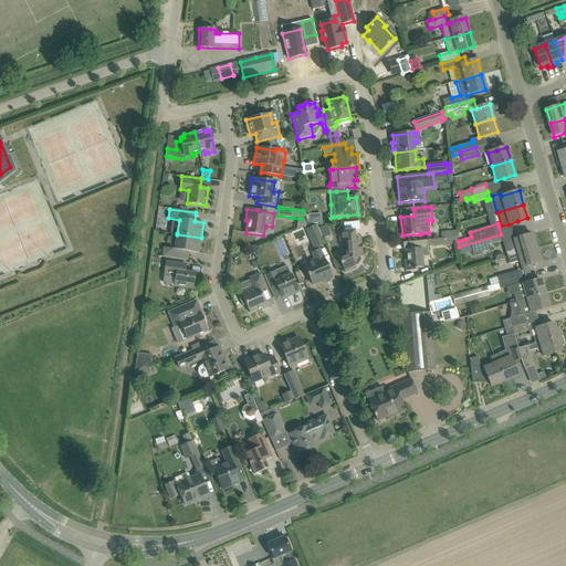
[(314,249),(325,244),(316,226),(306,230),(314,249)]
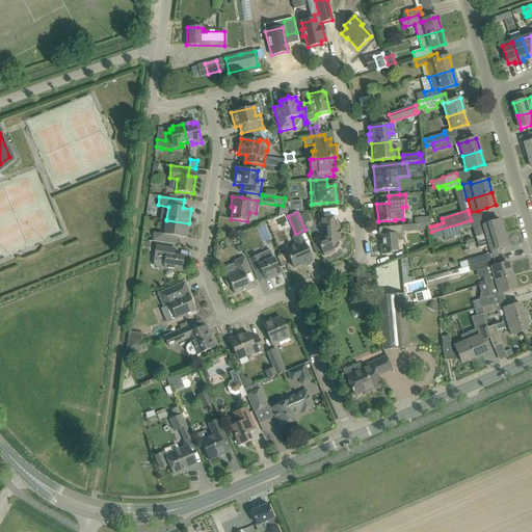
[(318,243),(312,245),(316,255),(322,251),(323,256),(335,251),(334,250),(336,249),(337,247),(338,245),(339,244),(339,242),(340,242),(340,237),(341,237),(340,230),(339,230),(339,224),(334,225),(333,216),(322,217),(319,218),(320,227),(325,227),(326,240),(318,243)]
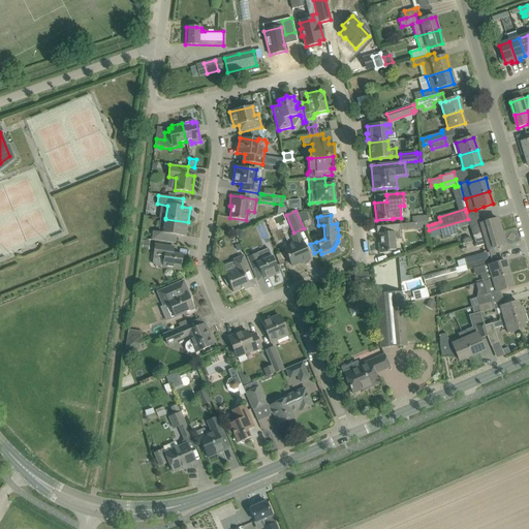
[(165,218),(160,218),(158,232),(153,231),(152,240),(176,244),(177,236),(186,237),(188,222),(165,219),(165,218)]
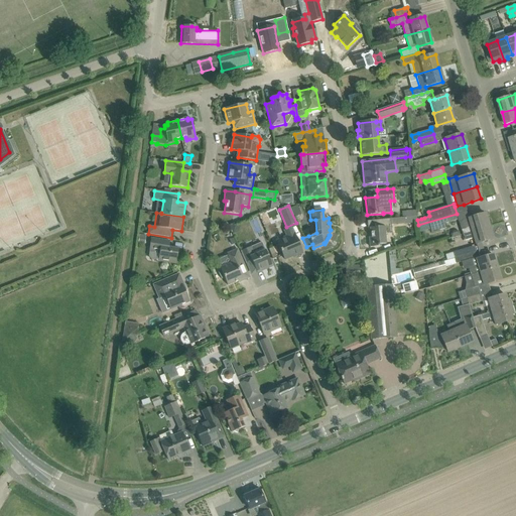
[(444,223),(458,220),(457,214),(418,225),(419,233),(430,229),(431,233),(446,228),(445,225),(444,223)]
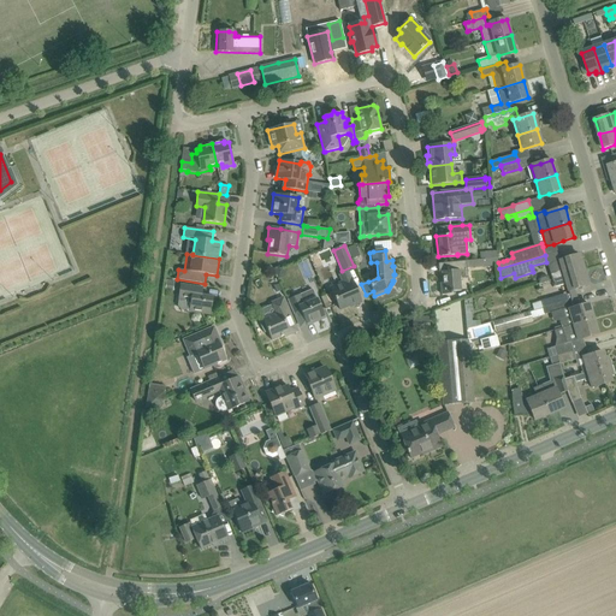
[(552,279),(584,271),(579,255),(558,261),(548,265),(552,279)]
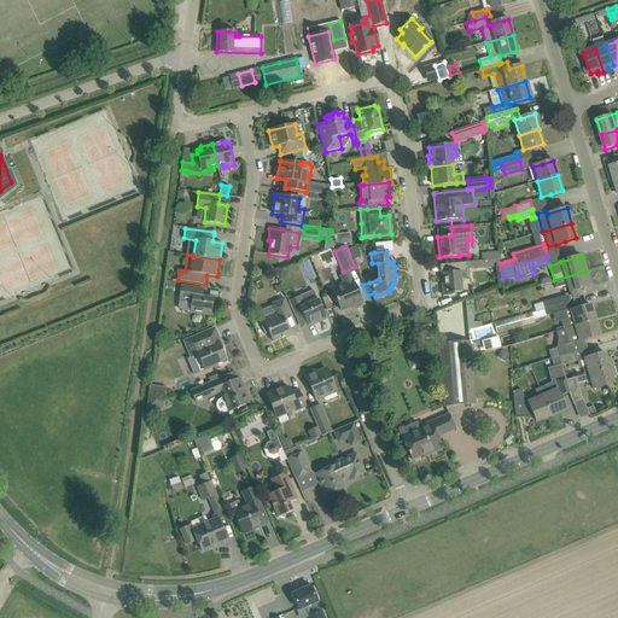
[(468,275),(468,269),(500,267),(500,258),(482,261),(467,262),(452,263),(452,272),(443,273),(444,284),(442,284),(443,296),(454,296),(454,292),(462,292),(461,280),(465,280),(468,275)]
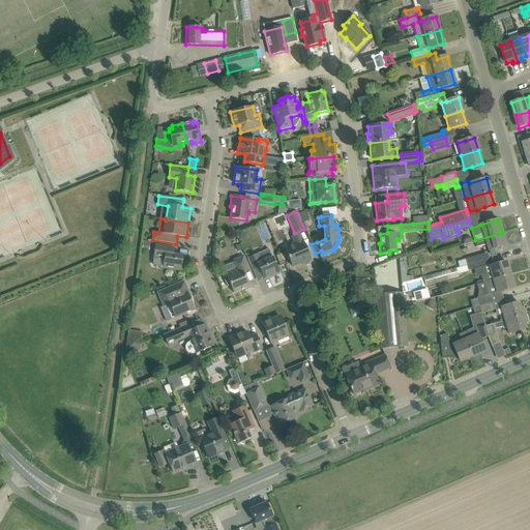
[(489,251),(506,245),(502,233),(475,240),(478,247),(487,244),(489,251)]
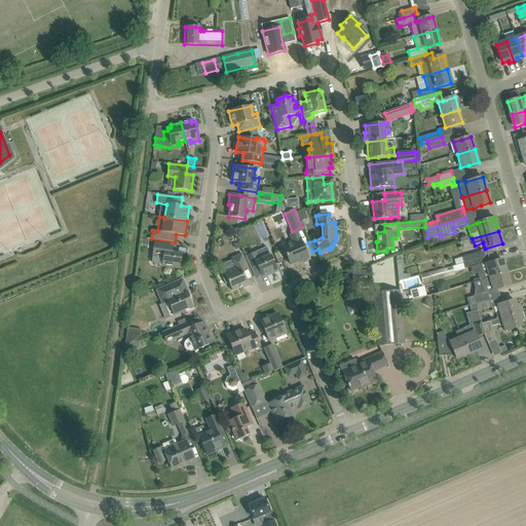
[(308,258),(304,249),(300,238),(299,238),(297,232),(290,235),(293,241),(283,246),(286,255),(290,264),(299,261),(299,262),(308,258)]
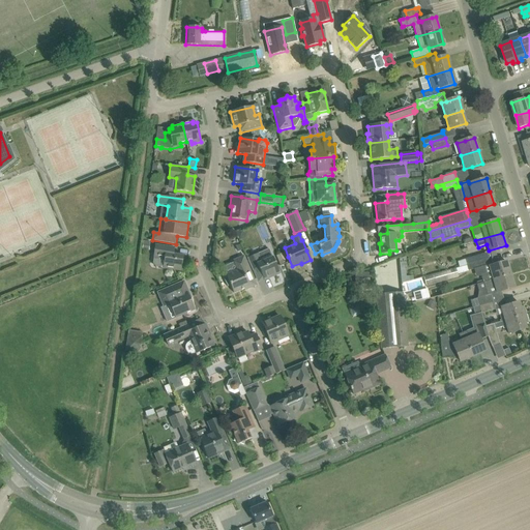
[(153,257),(153,258),(164,259),(163,268),(181,271),(183,256),(173,255),(174,247),(171,247),(155,245),(153,257)]
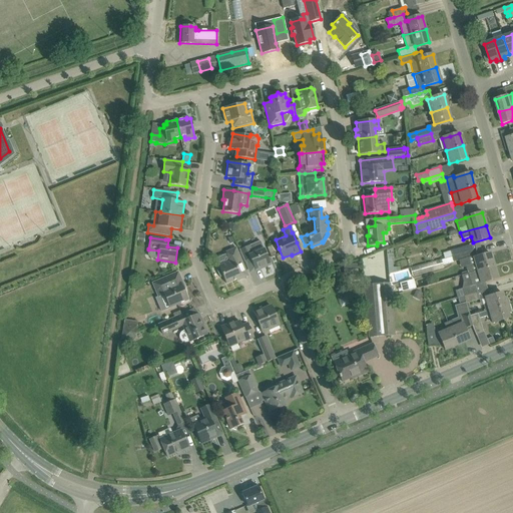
[(245,247),(239,249),(240,253),(244,263),(249,274),(257,271),(261,270),(271,265),(267,255),(264,249),(261,241),(250,244),(245,247)]
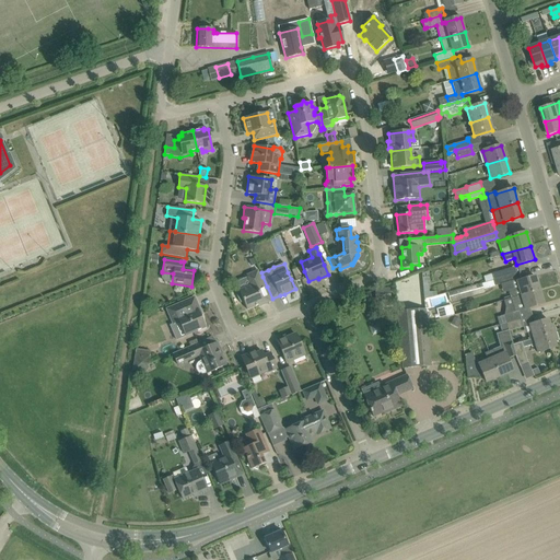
[(486,283),(514,275),(512,267),(491,272),(482,275),(486,283)]
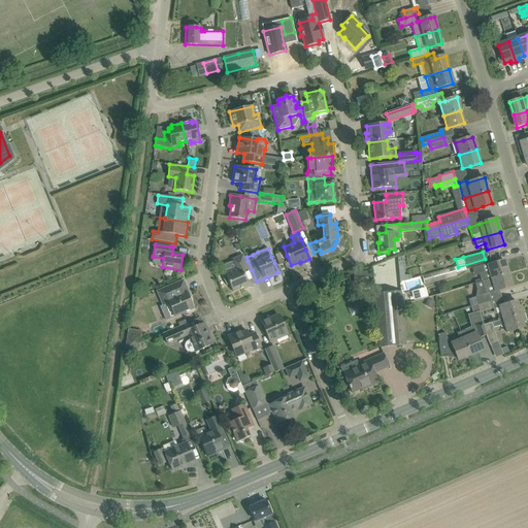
[(225,274),(222,275),(227,286),(230,285),(233,292),(243,288),(243,290),(256,285),(251,273),(243,255),(236,258),(232,260),(235,265),(233,270),(225,274)]
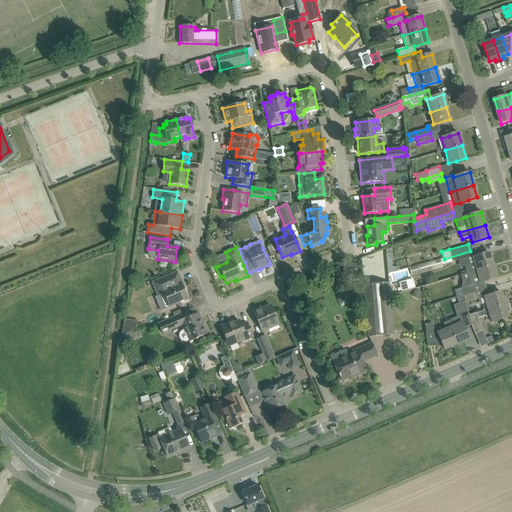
[(387,250),(386,271),(399,271),(399,267),(391,266),(392,250),(387,250)]
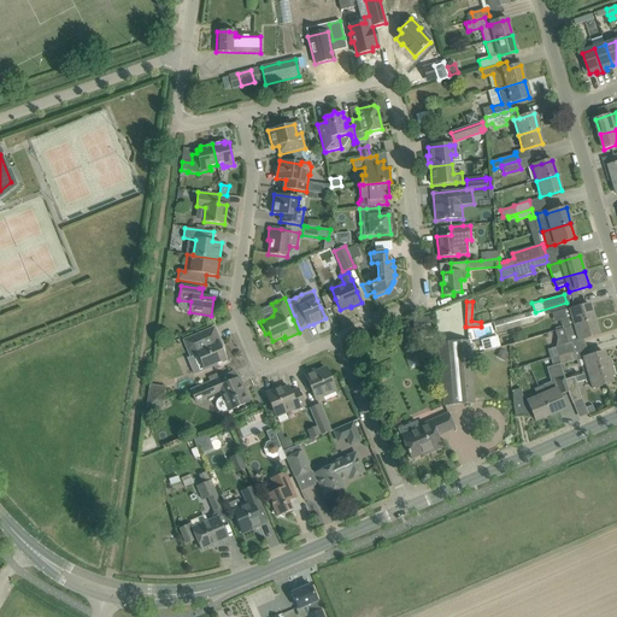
[(546,316),(562,311),(569,309),(566,303),(535,312),(530,313),(494,323),(497,333),(534,323),(533,319),(546,316)]
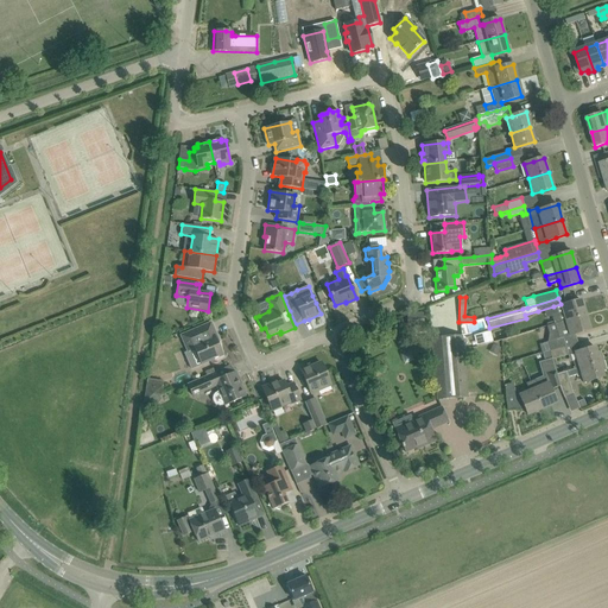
[(555,324),(586,315),(581,301),(561,306),(563,314),(552,316),(555,324)]
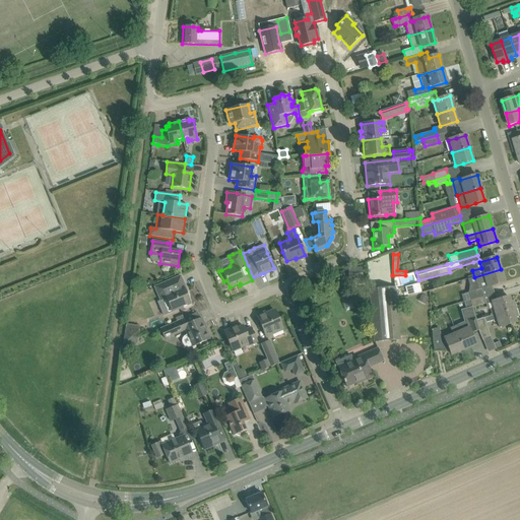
[(477,289),(495,285),(505,282),(501,269),(474,277),(477,289)]
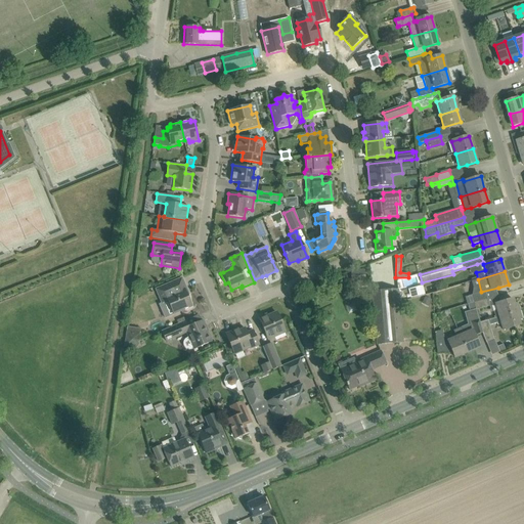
[(185,291),(186,290),(181,278),(156,290),(162,303),(159,305),(165,318),(173,314),(173,315),(191,307),(186,295),(188,295),(188,294),(186,294),(185,291)]
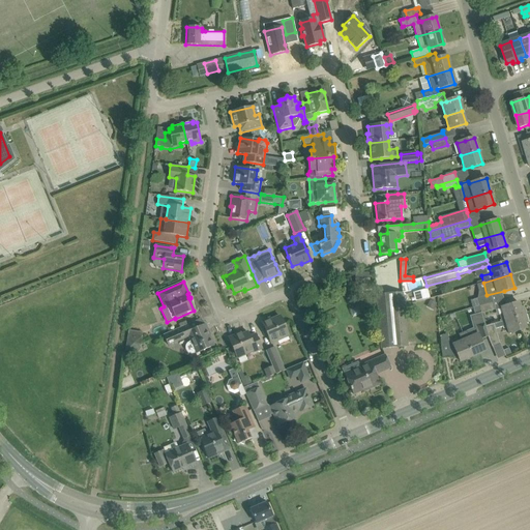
[(428,289),(413,293),(415,301),(432,297),(432,295),(430,296),(428,289)]
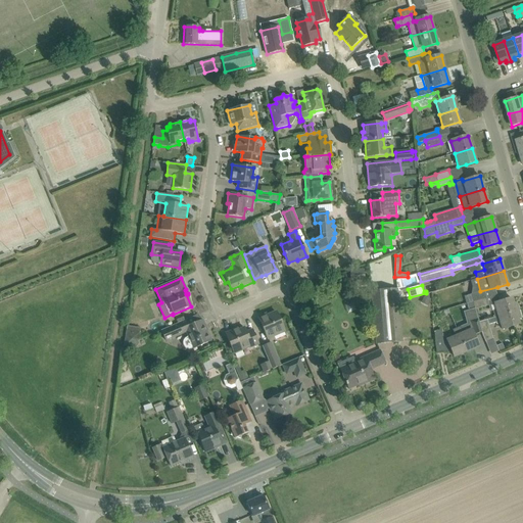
[(401,342),(398,302),(397,289),(372,291),(376,344),(401,342)]
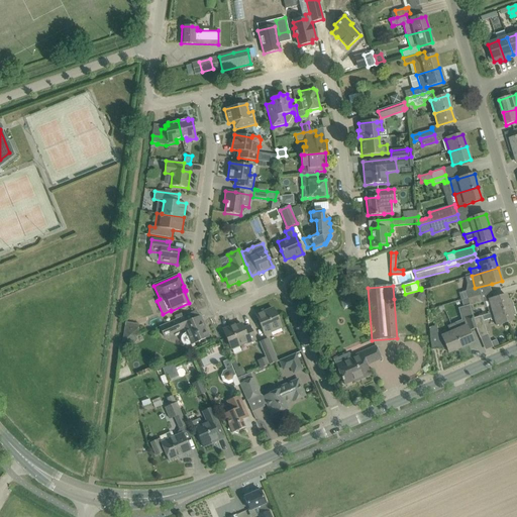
[(468,299),(481,295),(479,288),(466,292),(468,299)]
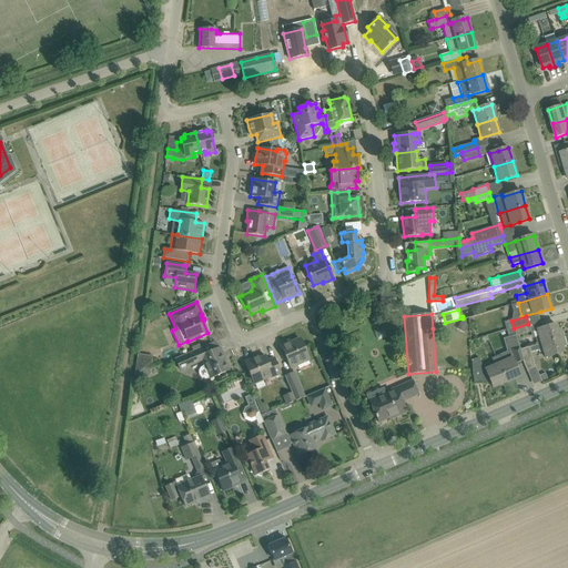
[(460,322),(457,328),(464,333),(468,325),(460,322)]
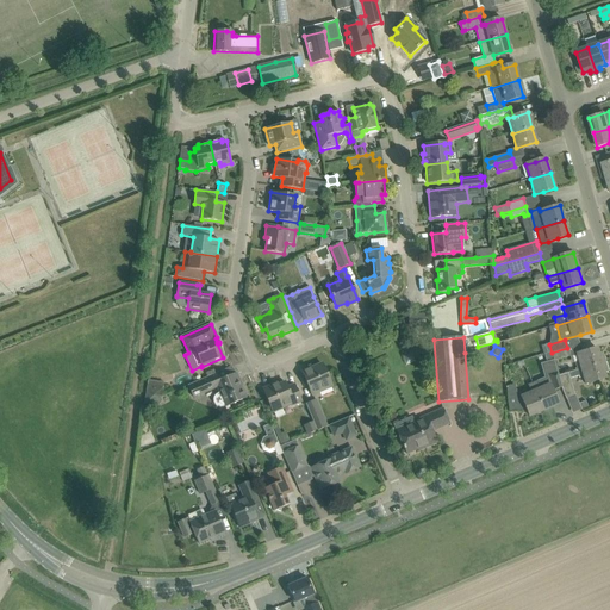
[(552,353),(554,361),(570,356),(567,348),(552,353)]
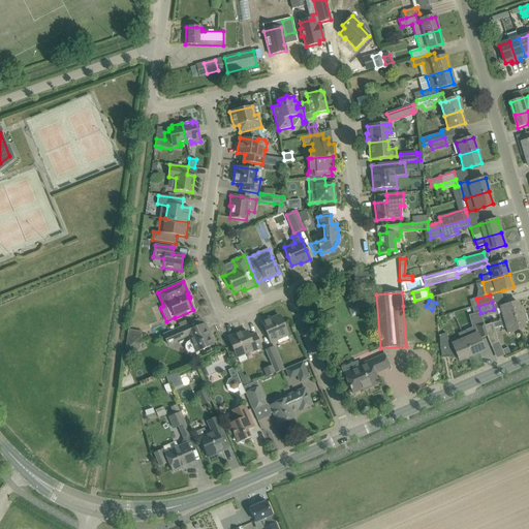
[(500,321),(525,314),(523,305),(519,307),(518,302),(500,307),(502,313),(498,314),(500,321)]
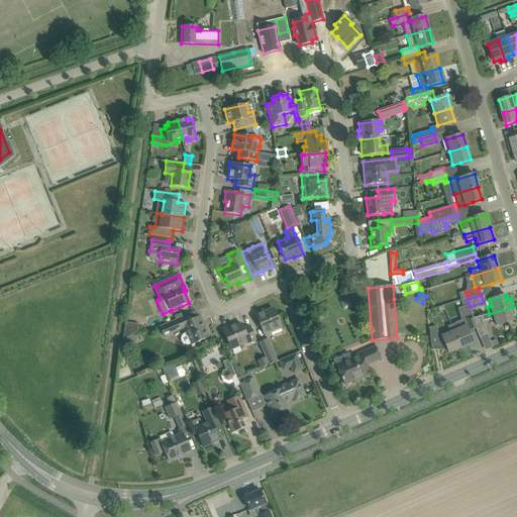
[(349,299),(341,302),(344,310),(352,307),(349,299)]
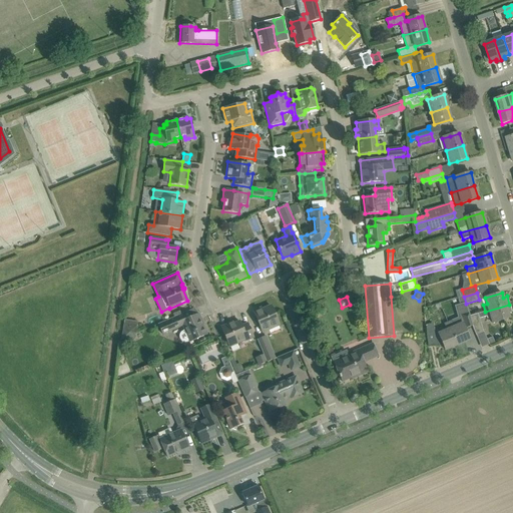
[(469,317),(466,304),(460,305),(458,306),(464,325),(471,323),(469,317)]
